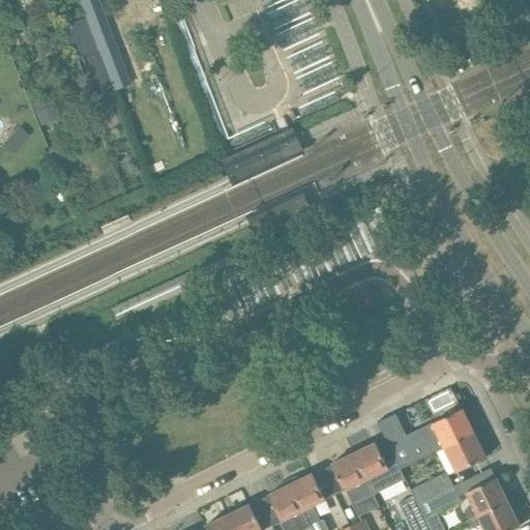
[(78,0),(80,3),(86,21),(104,15),(97,0),(78,0)]
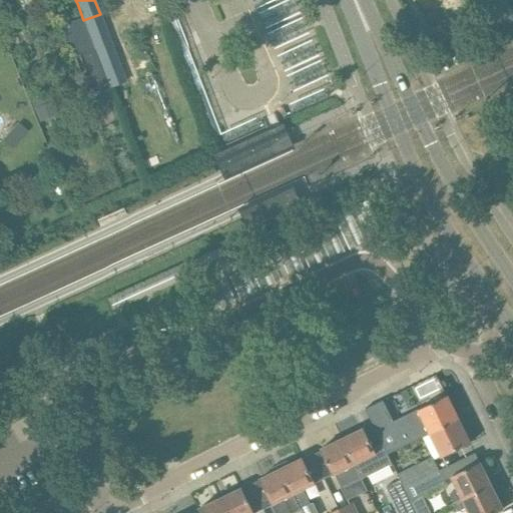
[(155,3),(153,0),(117,0),(123,15),(155,3)]
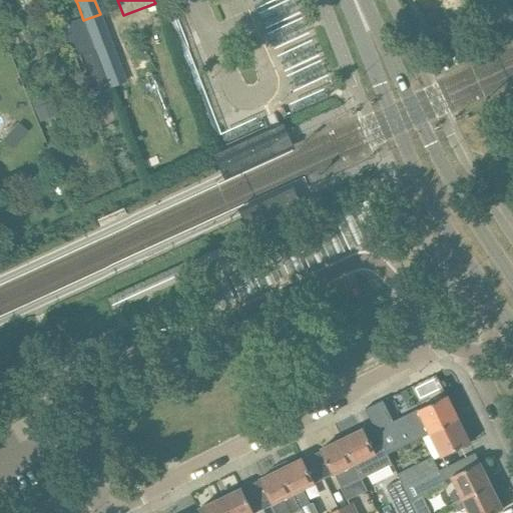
[(337,91),(299,0),(255,0),(300,106),(337,91)]
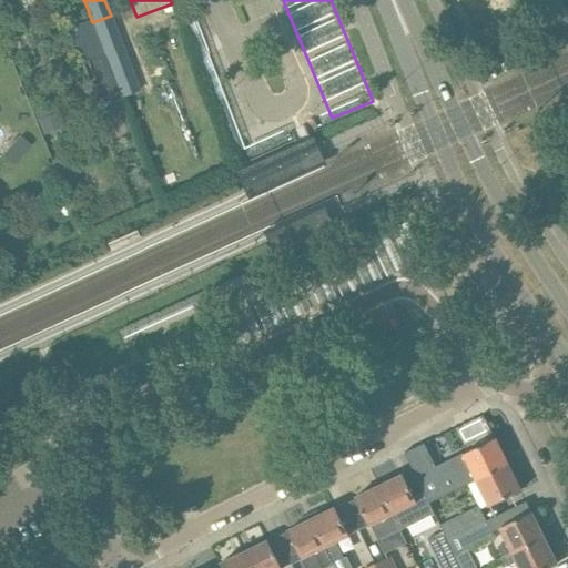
[(104,53),(92,22),(91,19),(75,24),(78,31),(70,34),(80,63),(104,53)]
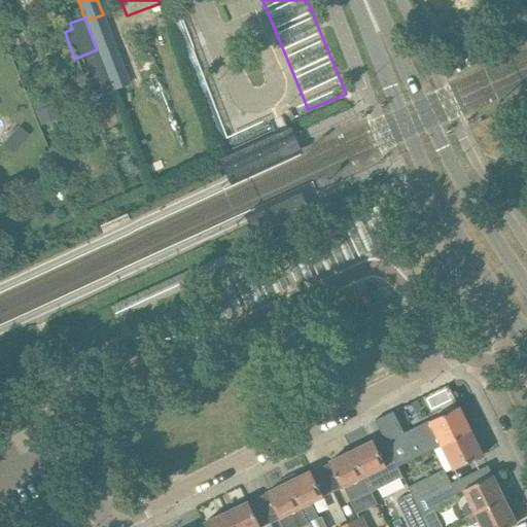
[(113,37),(99,43),(104,56),(118,49),(113,37)]
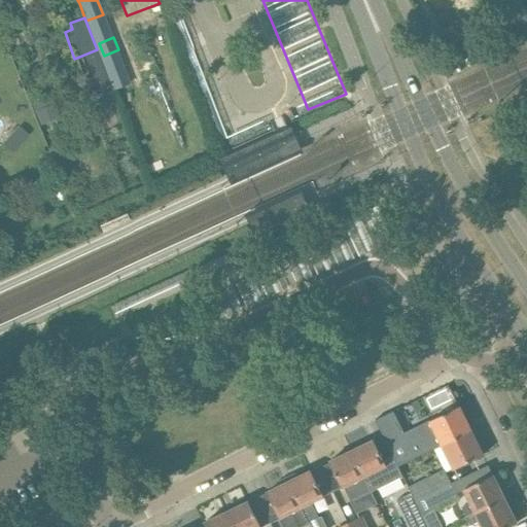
[(60,117),(54,103),(35,111),(41,126),(60,117)]
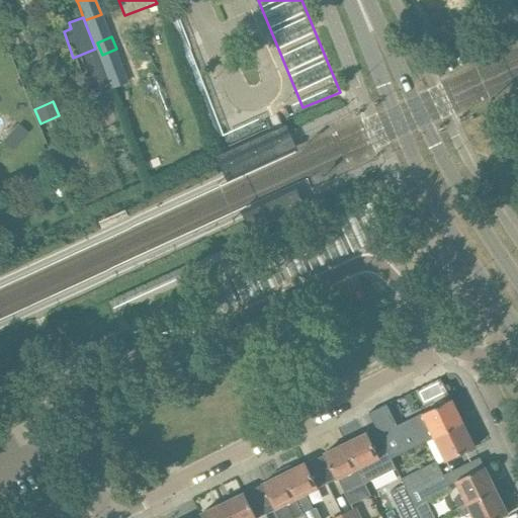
[(9,135),(3,142),(12,150),(18,144),(9,135)]
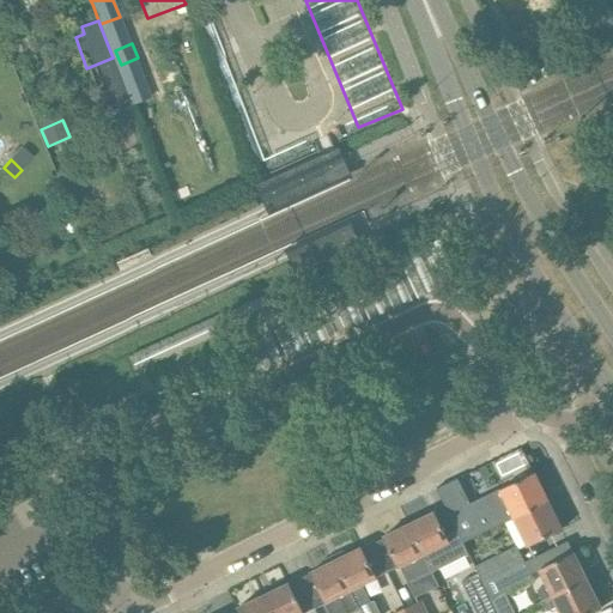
[(459,485),(439,495),(456,528),(463,544),(505,523),(514,519),(548,502),(522,448),(507,455),(515,471),(519,473),(521,480),(501,491),(501,492),(502,492),(508,505),(477,521),(459,485)]
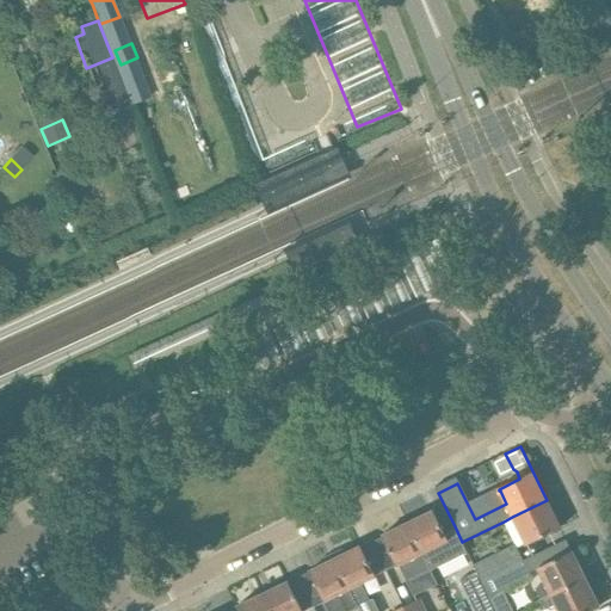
[(504,522),(514,544),(517,547),(525,543),(526,544),(561,528),(547,500),(512,517),(504,522)]
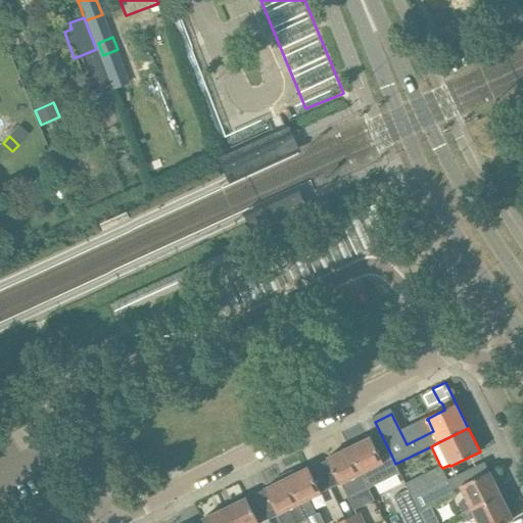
[(348,447),(369,488),(379,483),(371,468),(383,462),(371,436),(348,447)]
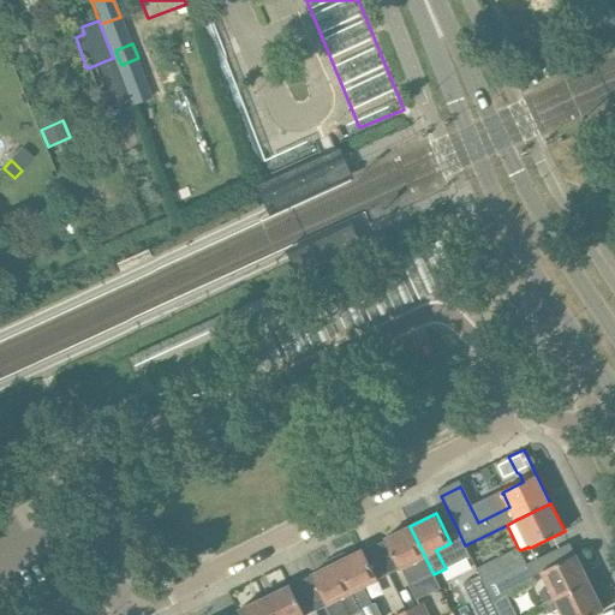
[(411,586),(434,574),(410,526),(384,538),(399,568),(402,567),(411,586)]
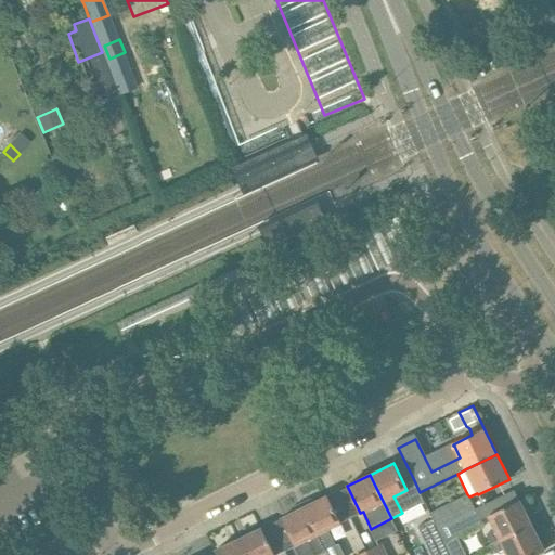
[(429,513),(437,528),(475,510),(467,494),(429,513)]
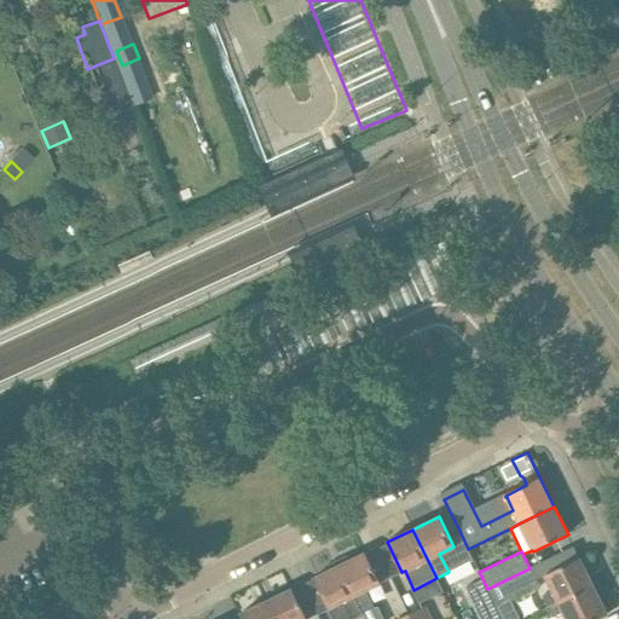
[(339,566),(363,614),(375,608),(365,590),(380,583),(365,553),(339,566)]
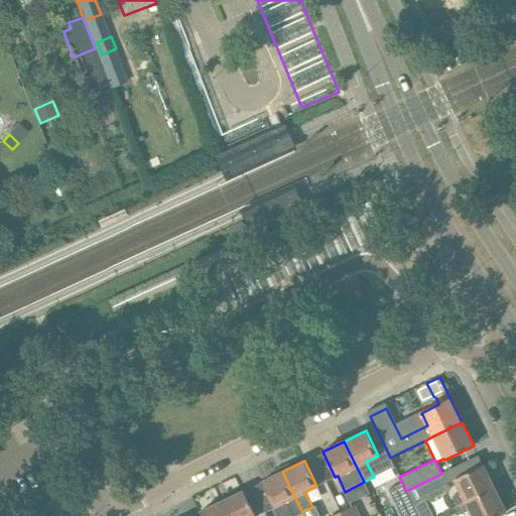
[(457,508),(495,489),(483,466),(455,480),(462,493),(452,498),(457,508)]
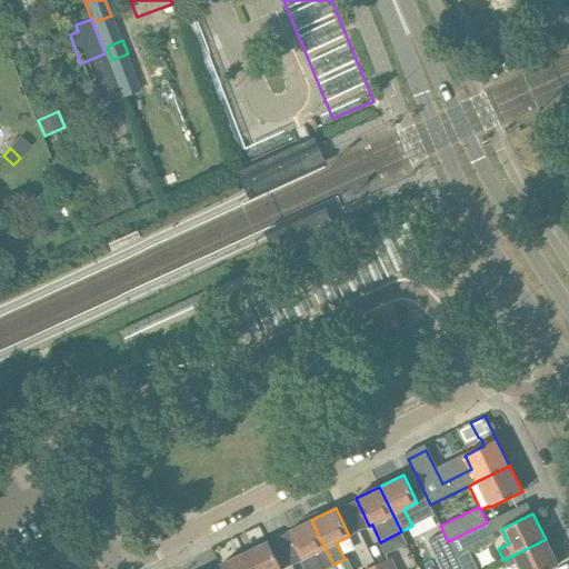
[(325,568),(333,565),(311,520),(288,531),(302,559),(315,553),(322,568),(325,568)]
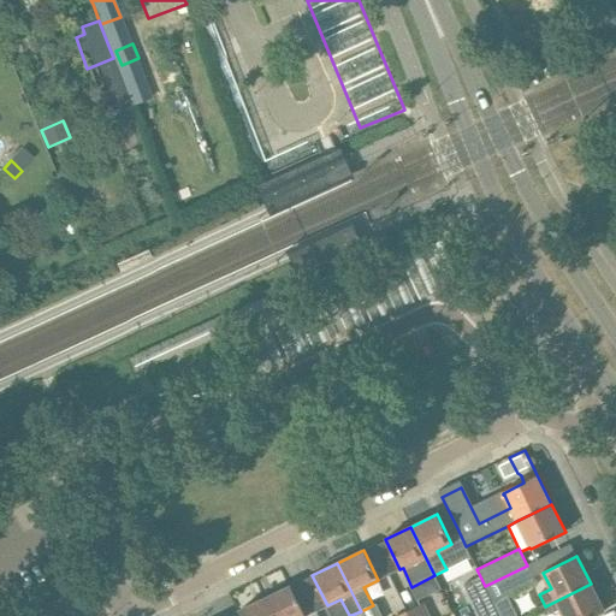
[(527,566),(485,586),(499,615),(517,615),(508,596),(535,581),(527,566)]
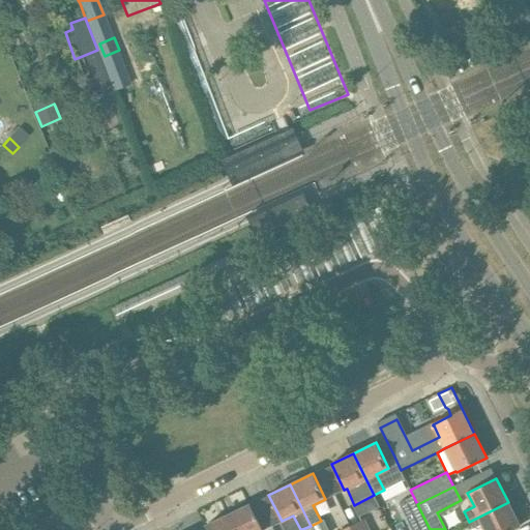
[(430,529),(417,504),(413,496),(399,503),(411,529),(430,529)]
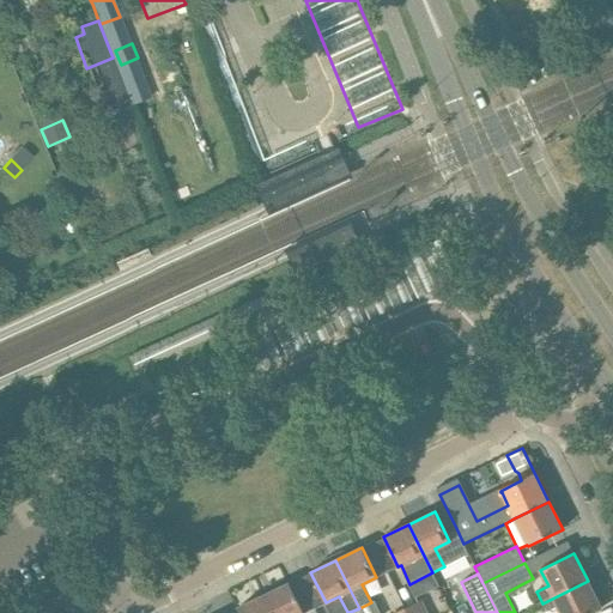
[(593,612),(601,610),(588,581),(542,604),(547,612),(558,607),(560,612),(593,612)]
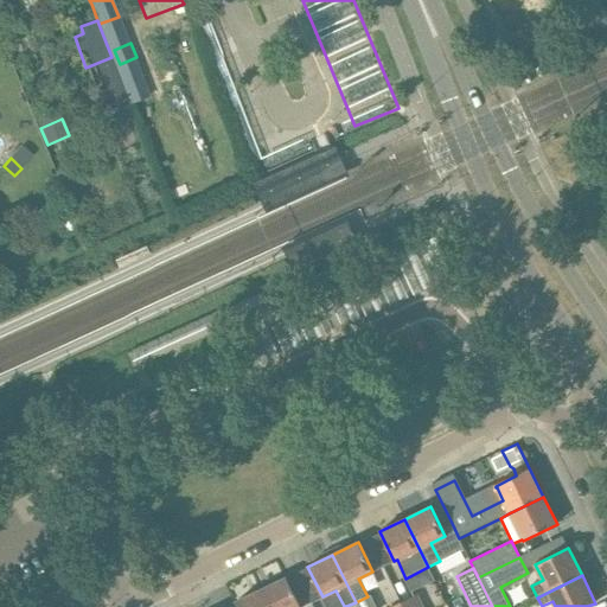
[(300,606),(286,577),(261,590),(268,606),(300,606)]
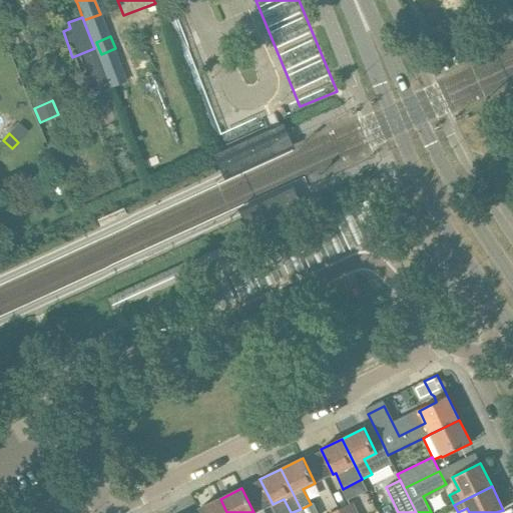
[(226,512),(220,499),(199,509),(200,512),(226,512)]
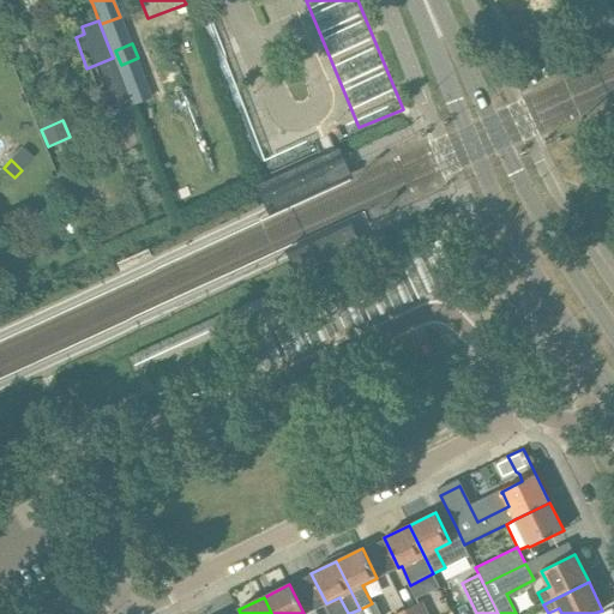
[(429,613),(423,601),(405,609),(407,613),(429,613)]
